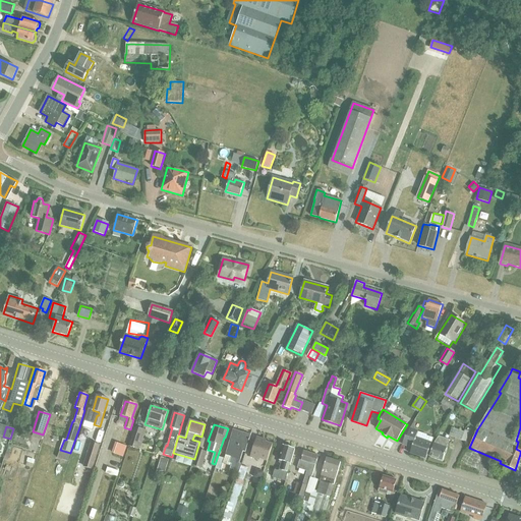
[(129,447),(139,450),(147,430),(135,427),(129,447)]
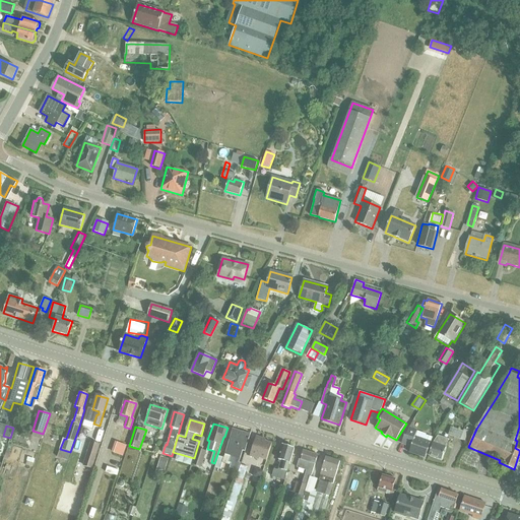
[(448,436),(460,440),(465,442),(469,431),(464,430),(463,432),(451,428),(448,436)]
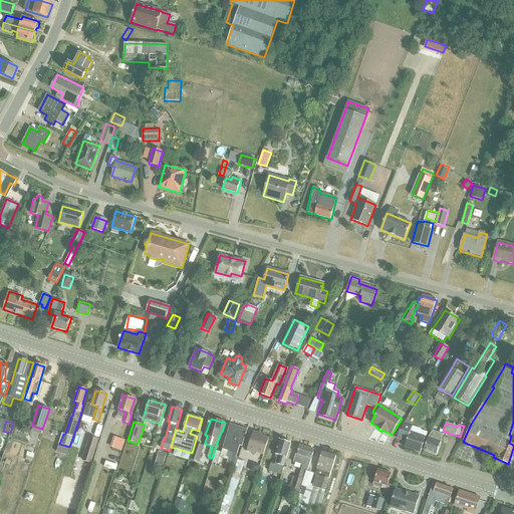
[(398,438),(407,441),(405,448),(421,453),(427,433),(421,431),(421,430),(404,424),(402,432),(400,431),(398,438)]
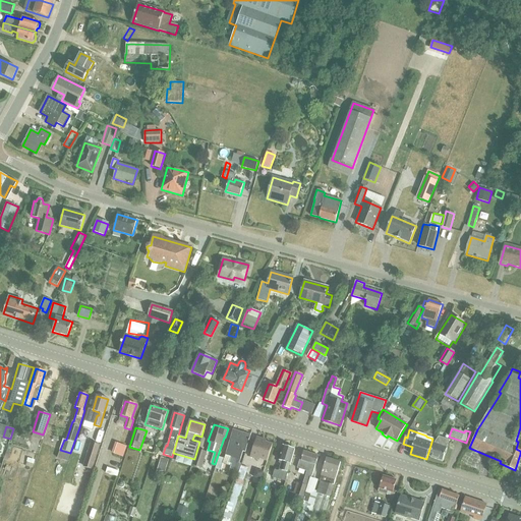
[(221,470),(223,464),(231,466),(230,469),(238,471),(241,461),(240,460),(243,451),(245,452),(247,444),(248,444),(250,436),(237,430),(235,436),(232,435),(225,455),(226,455),(225,459),(219,457),(216,468),(221,470)]
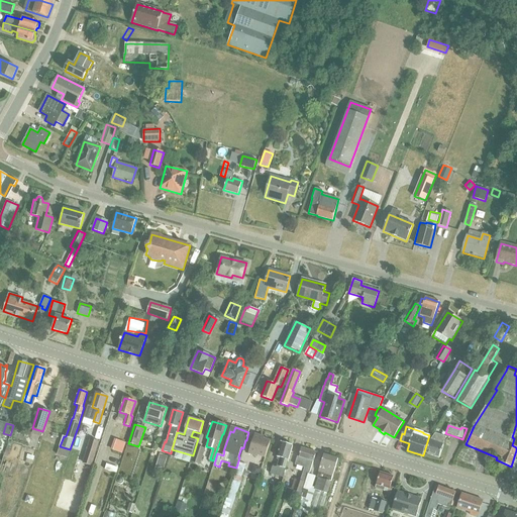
[(257,455),(265,457),(271,440),(264,438),(264,436),(254,433),(248,453),(257,456),(257,455)]
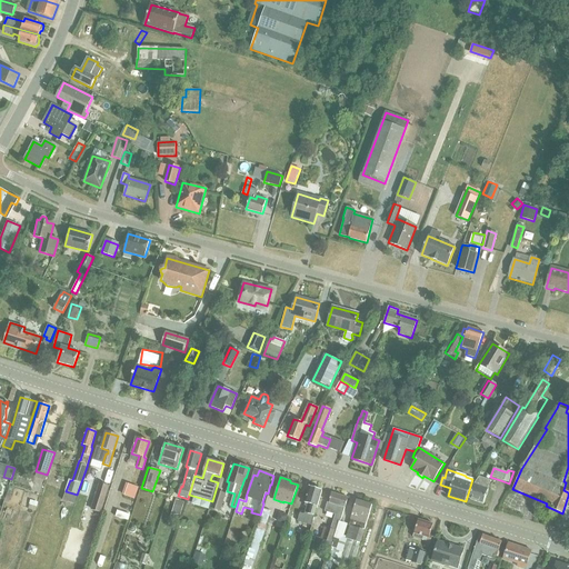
[(469,498),(483,503),(491,481),(479,477),(473,485),(469,498)]
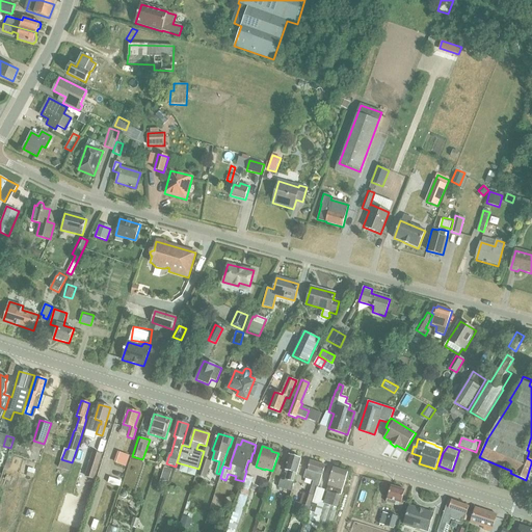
[(92,452),(85,477),(95,480),(102,455),(92,452)]
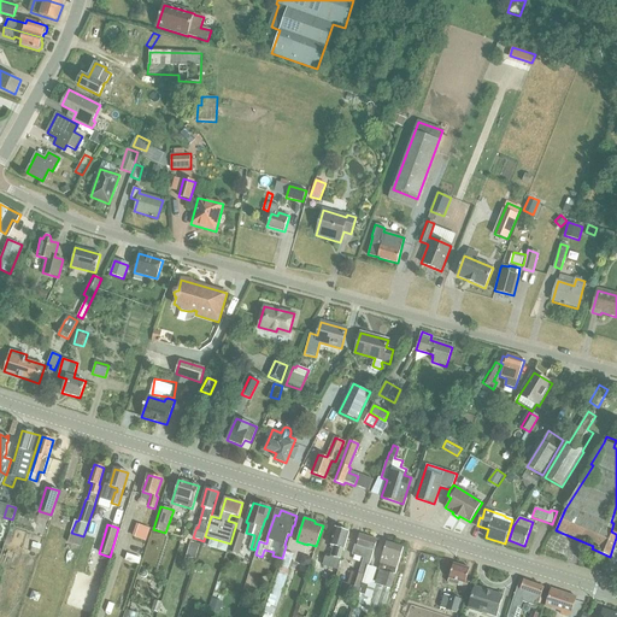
[(135,538),(146,541),(150,529),(139,526),(135,538)]
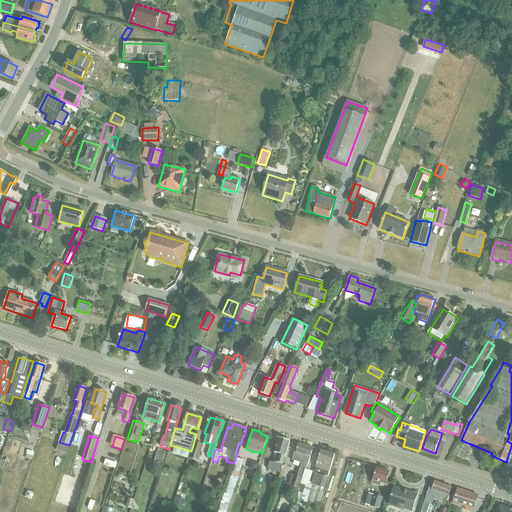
[(270,461),(268,466),(267,469),(280,473),(290,441),(278,438),(274,452),(273,455),(275,455),(273,463),(270,461)]
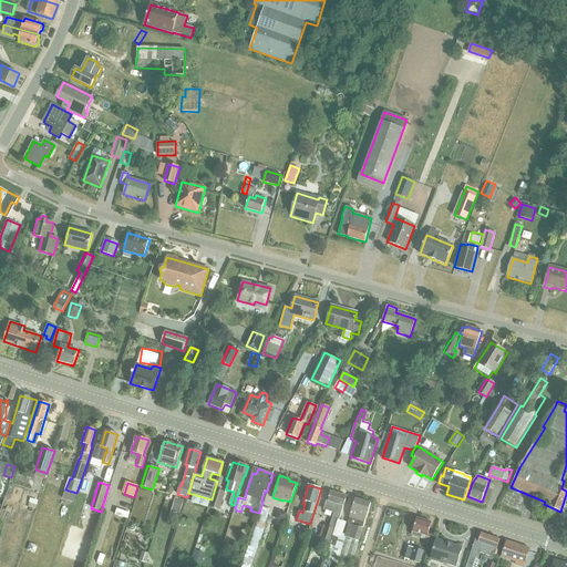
[(216,488),(210,505),(219,508),(225,492),(216,488)]
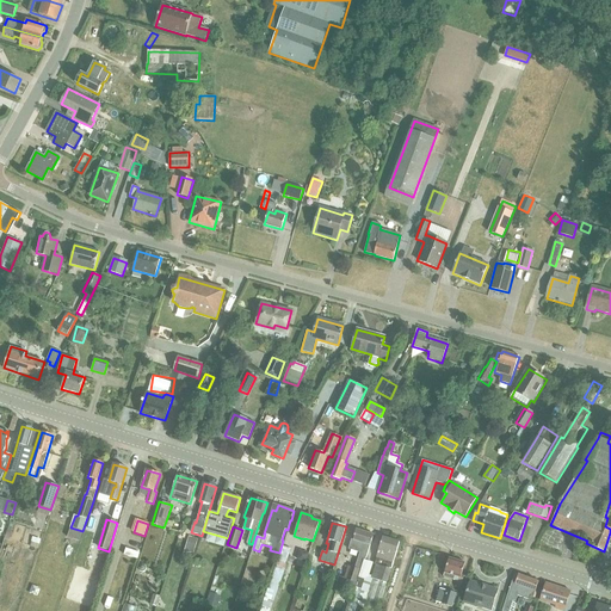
[(369,550),(374,535),(357,530),(353,539),(352,539),(349,549),(359,553),(355,568),(347,566),(344,579),(343,578),(340,585),(356,590),(358,582),(357,582),(358,578),(364,560),(364,559),(365,560),(369,550)]
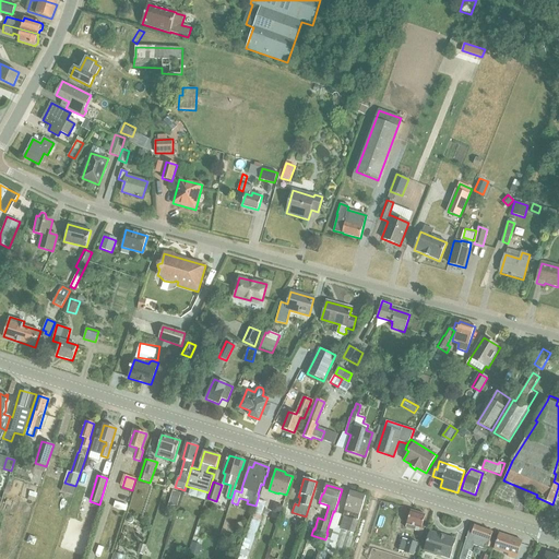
[(32,489),(30,498),(36,500),(39,491),(32,489)]
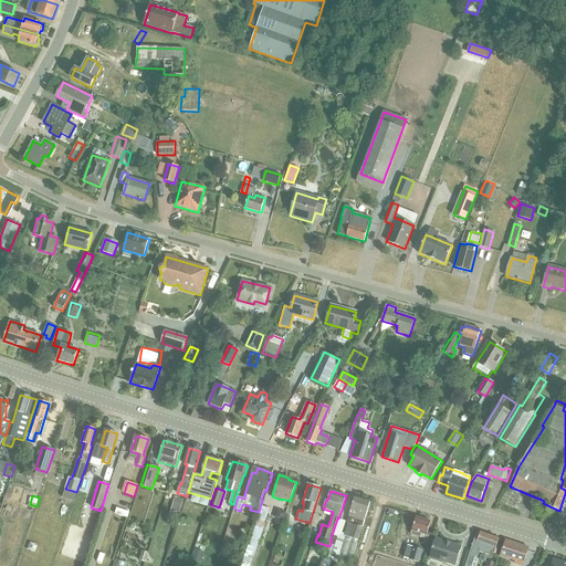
[(348,516),(347,523),(356,525),(356,524),(363,526),(370,503),(355,498),(348,516)]
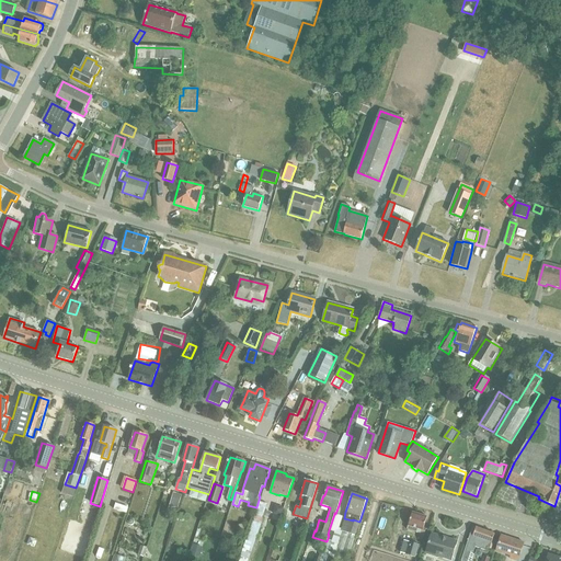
[(181,496),(175,494),(172,504),(178,506),(181,496)]
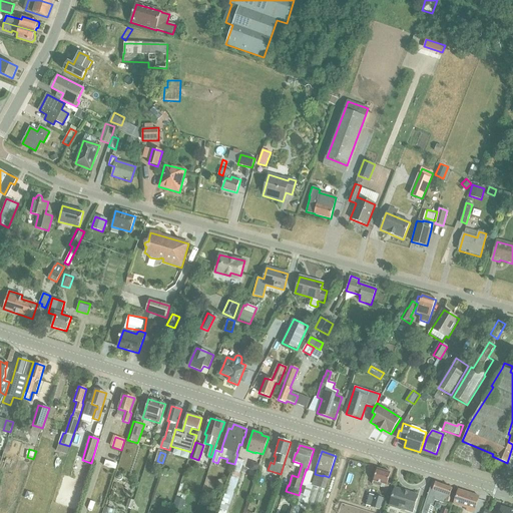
[(219,509),(227,512),(241,474),(240,473),(244,461),(237,459),(219,509)]
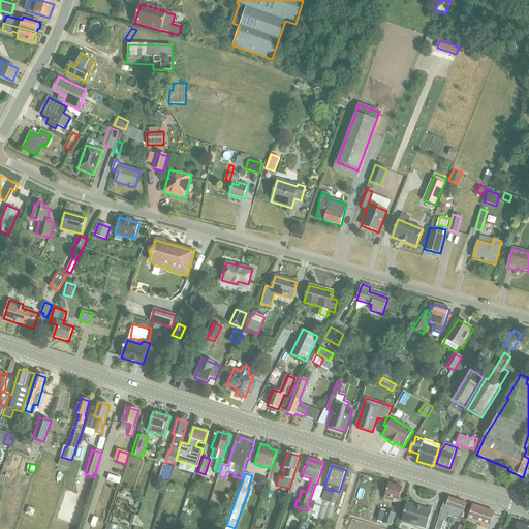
[(399,498),(402,488),(389,484),(383,500),(396,503),(395,508),(398,509),(401,499),(399,498)]
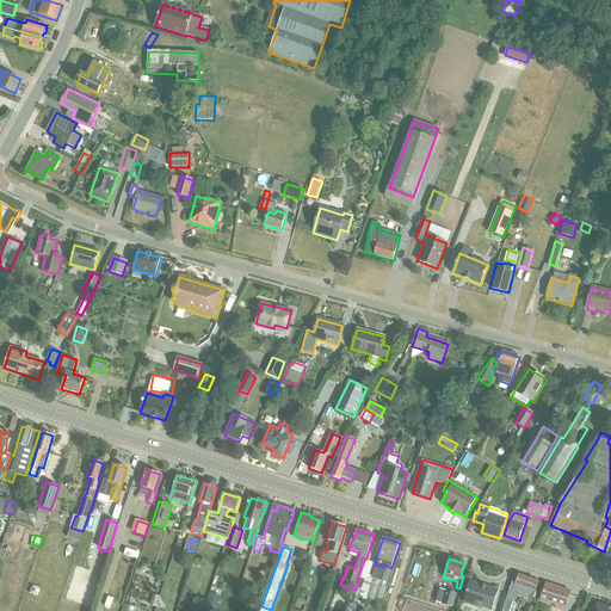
[(349,604),(345,610),(356,610),(358,605),(365,606),(366,603),(378,606),(392,569),(377,566),(374,565),(374,563),(364,560),(358,578),(359,579),(355,597),(352,596),(349,604)]
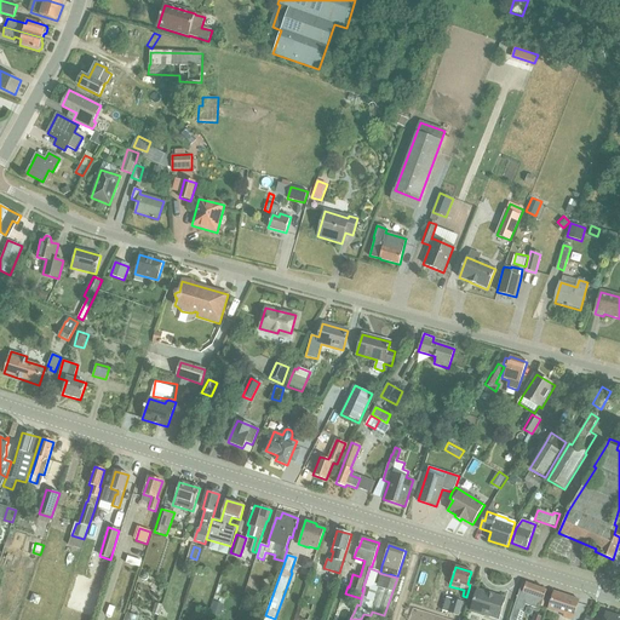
[(428,586),(435,587),(441,570),(432,568),(428,586)]
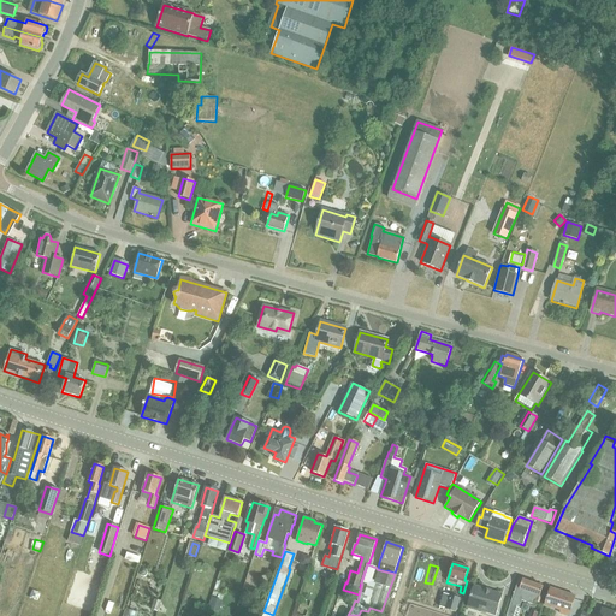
[(7,578),(16,580),(19,570),(11,568),(7,578)]
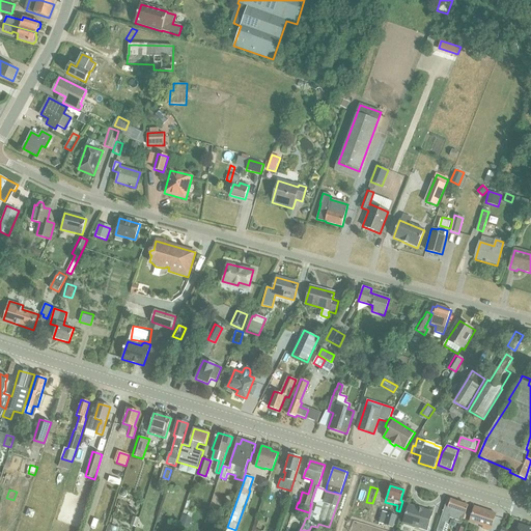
[(221,499),(223,506),(233,503),(231,496),(221,499)]
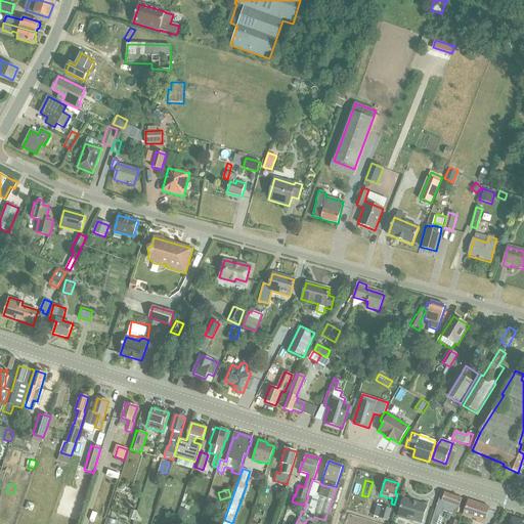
[(462,499),(441,492),(430,523),(436,523),(440,515),(442,516),(444,511),(456,515),(462,499)]
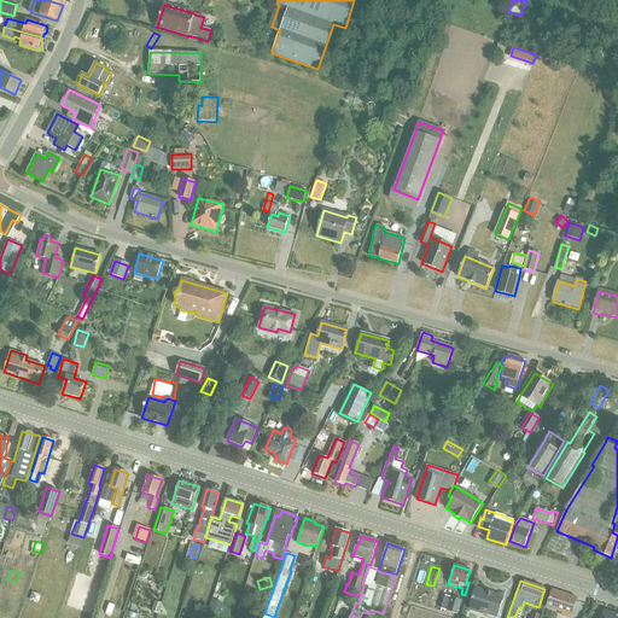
[(468,610),(482,614),(482,613),(497,617),(503,596),(476,588),(468,610)]
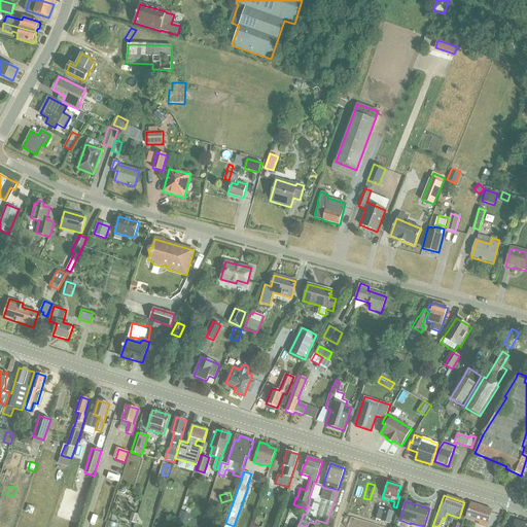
[(30,502),(26,511),(34,514),(37,505),(30,502)]
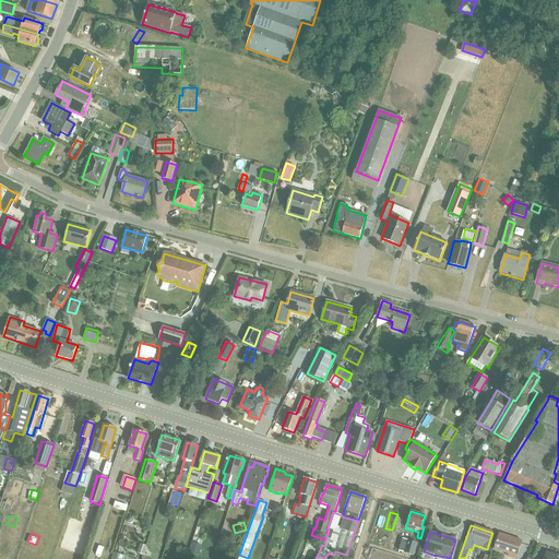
[(522,542),(514,539),(500,534),(495,549),(509,554),(509,556),(516,558),(522,542)]
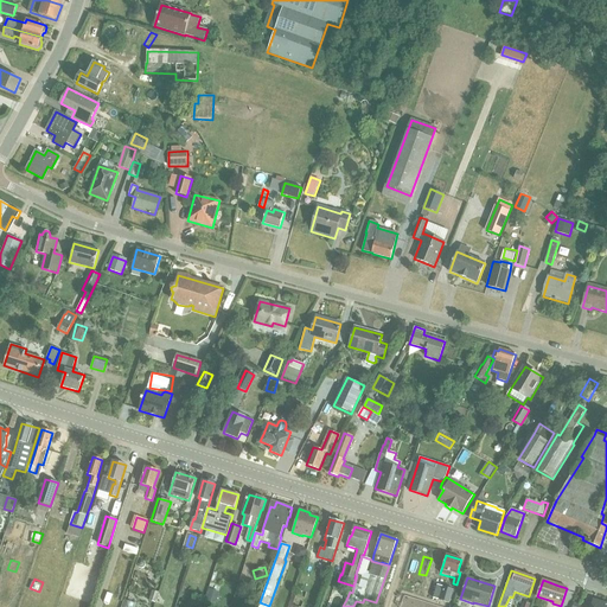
[(251,586),(249,593),(260,598),(263,590),(251,586)]
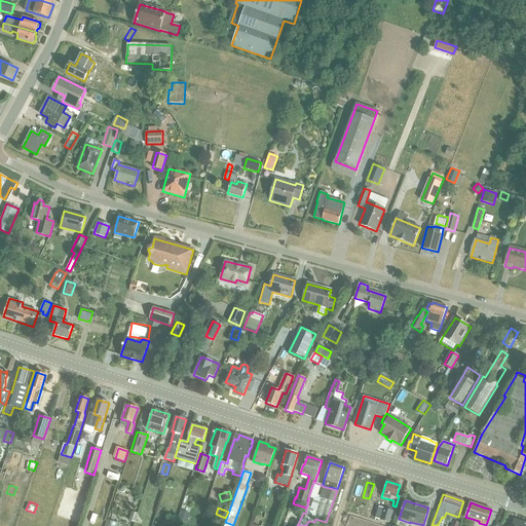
[(379,508),(376,519),(381,520),(380,520),(389,523),(393,511),(384,509),(379,508)]
